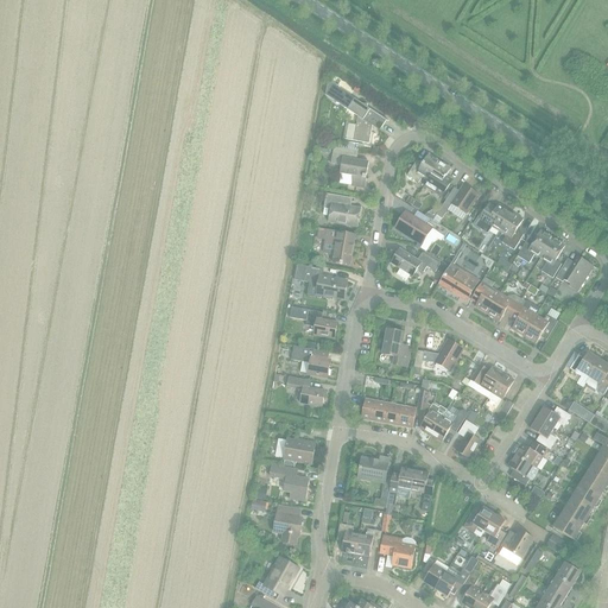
[(381,127),(386,120),(354,99),(347,109),(358,116),(353,141),(369,144),(373,122),(381,127)]
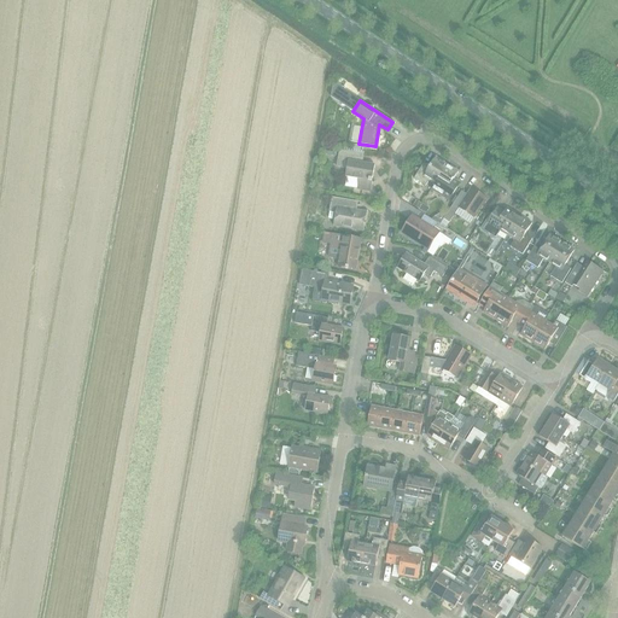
[(369,191),(374,164),(356,162),(359,153),(339,150),(336,167),(348,169),(347,178),(359,179),(357,188),(369,191)]
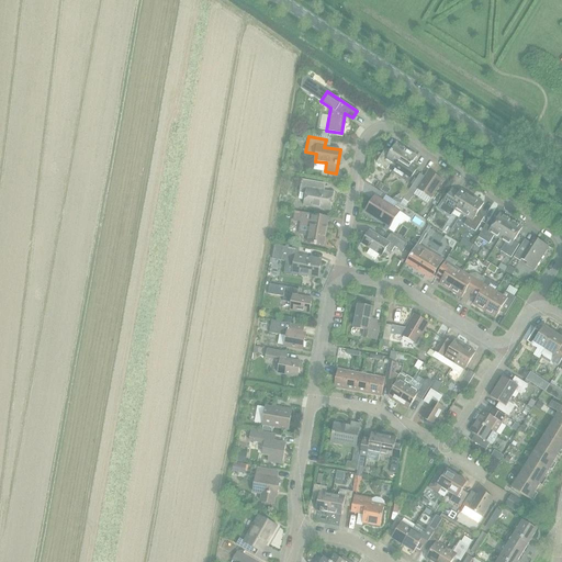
[(391,164),(395,167),(406,149),(396,143),(390,153),(384,149),(377,163),(386,169),(391,164)]
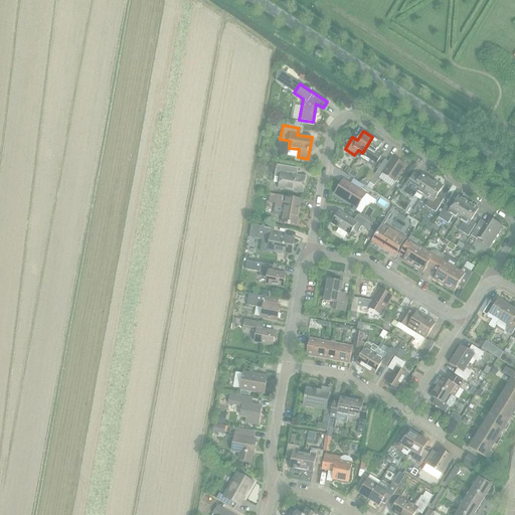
[(382,143),(372,137),(362,153),(359,158),(373,167),(381,155),(376,152),(382,143)]
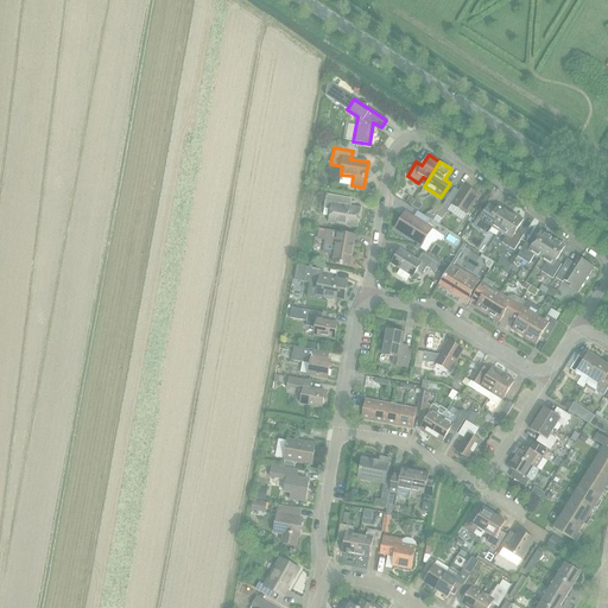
[(463,185),(460,191),(454,188),(436,215),(442,219),(451,204),(466,214),(479,195),(463,185)]
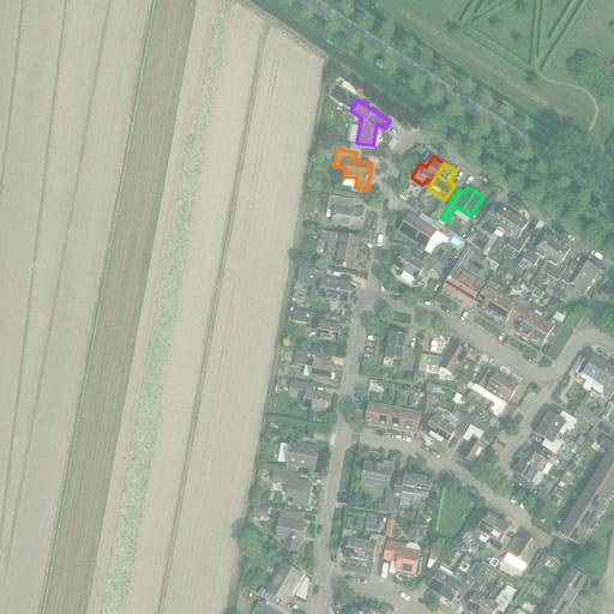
[(361,229),(363,211),(347,208),(348,200),(330,197),(327,210),(335,211),(332,224),(361,229)]
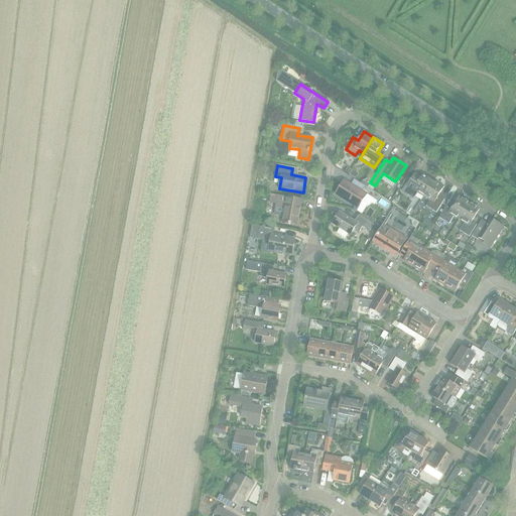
[(423,197),(433,180),(423,173),(417,182),(411,179),(403,191),(413,199),(417,192),(423,197)]
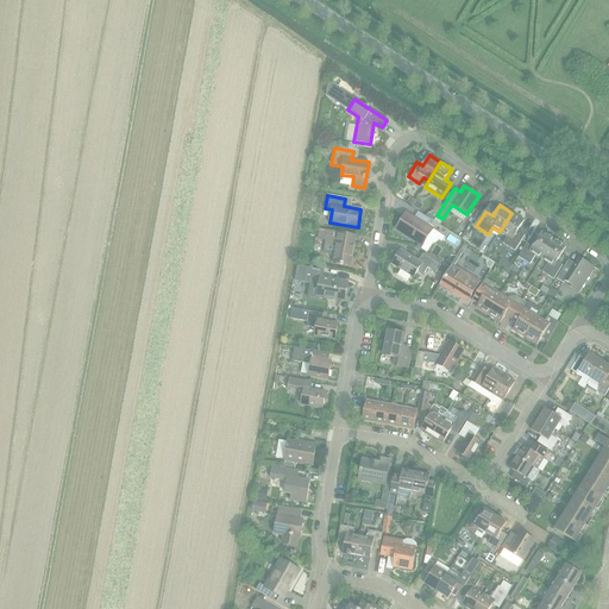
[(449,231),(431,219),(427,225),(406,213),(396,228),(422,245),(432,230),(445,237),(449,231)]
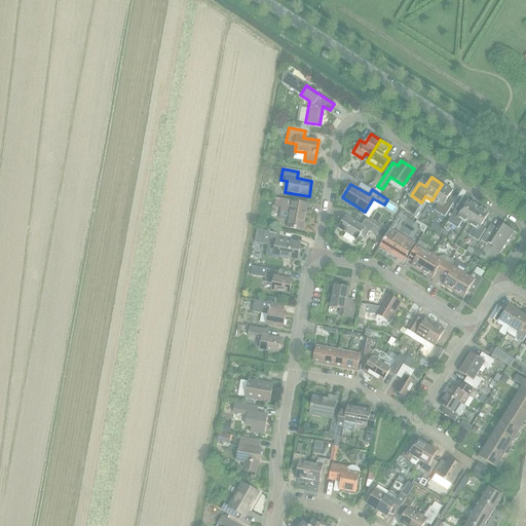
[(442,184),(431,200),(438,204),(434,210),(445,217),(453,203),(447,199),(453,190),(442,184)]
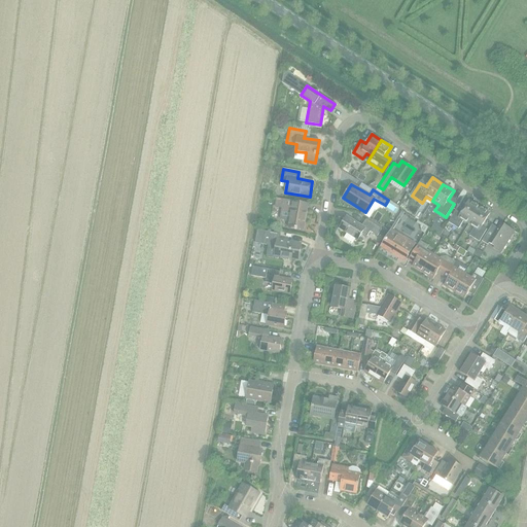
[(299,202),(283,200),(275,198),(274,206),(282,207),(280,219),(289,221),(288,227),(304,230),(307,210),(297,208),(299,202)]
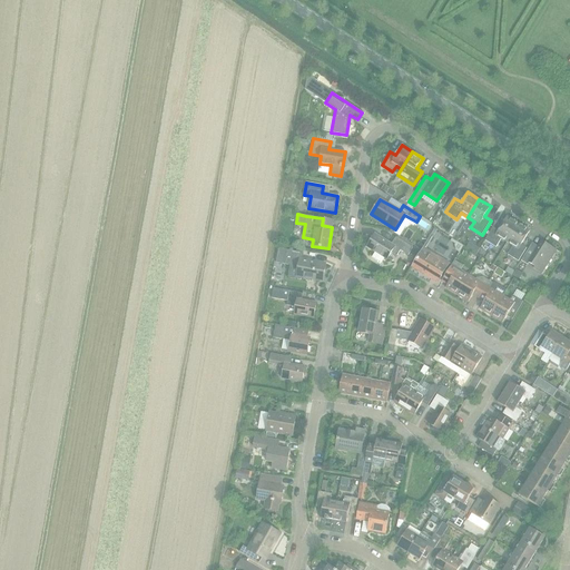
[(507,242),(519,224),(508,217),(499,231),(493,227),(484,241),(495,247),(501,238),(507,242)]
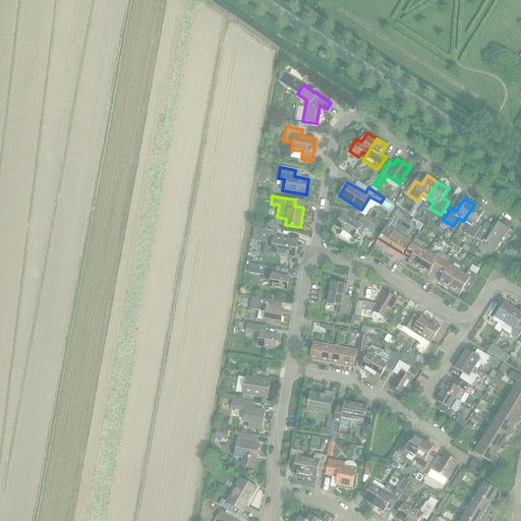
[(474,205),(463,221),(469,224),(464,232),(473,239),(481,227),(476,224),(484,211),(474,205)]
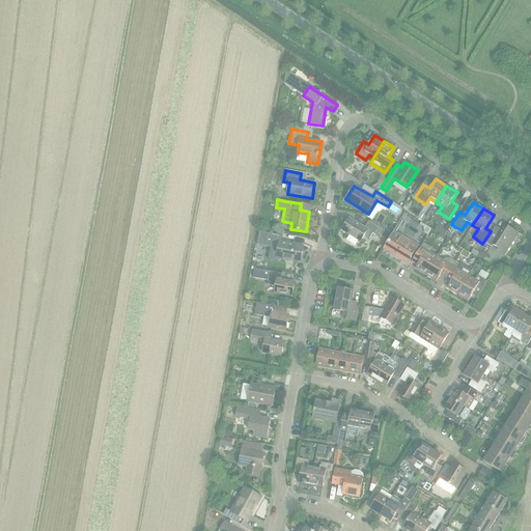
[(350,218),(341,230),(360,242),(364,235),(369,239),(372,233),(380,238),(385,231),(368,221),(364,227),(350,218)]
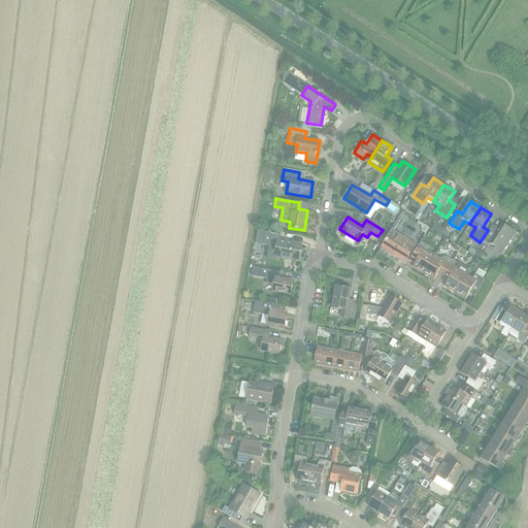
[(492,227),(483,241),(489,245),(490,243),(496,246),(494,249),(501,254),(516,232),(502,223),(497,230),(492,227)]
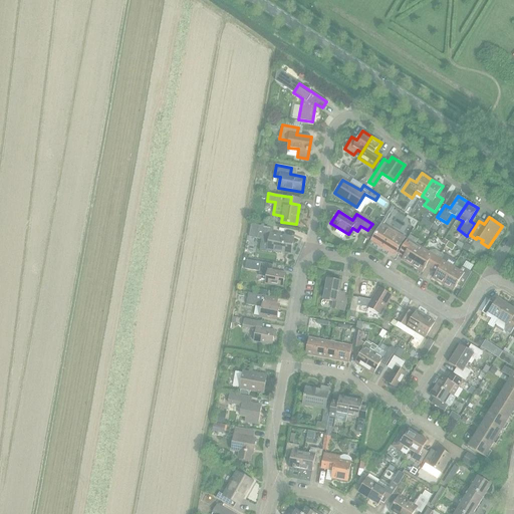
[(249,237),(257,238),(269,241),(268,249),(291,254),(293,238),(272,234),(273,228),(251,224),(249,237)]
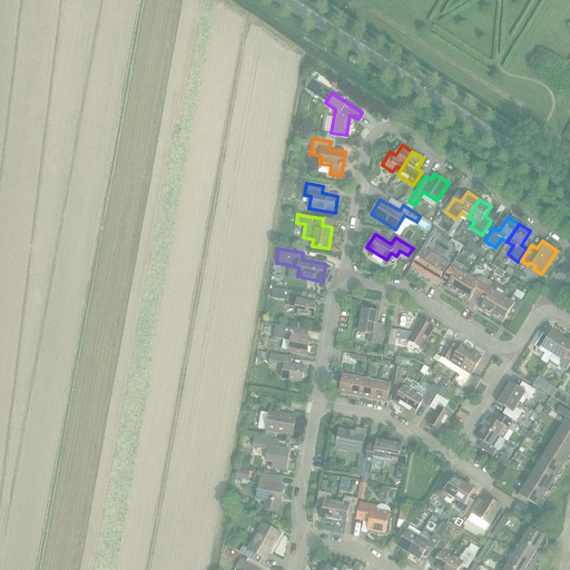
[(412,267),(438,283),(449,264),(423,248),(412,267)]
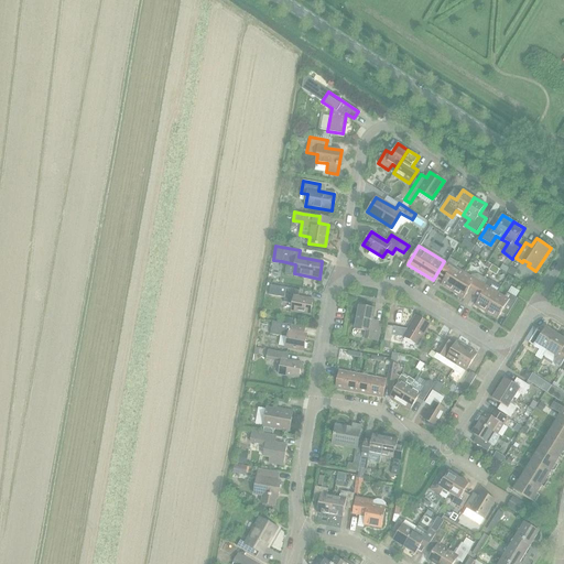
[(441,284),(452,292),(464,272),(455,268),(458,262),(449,258),(440,274),(445,278),(441,284)]
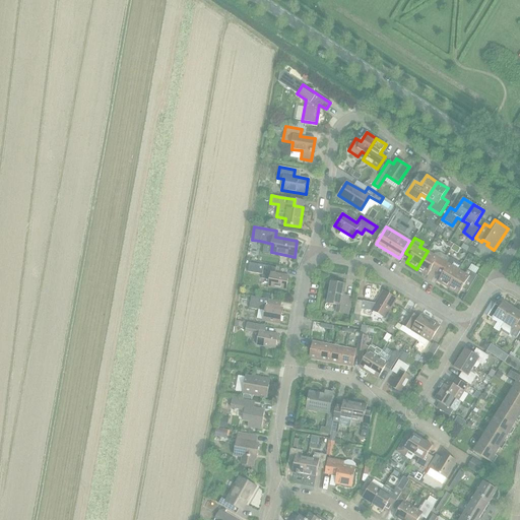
[(434,255),(428,251),(416,269),(428,275),(431,269),(436,272),(446,256),(441,253),(434,254),(434,255)]
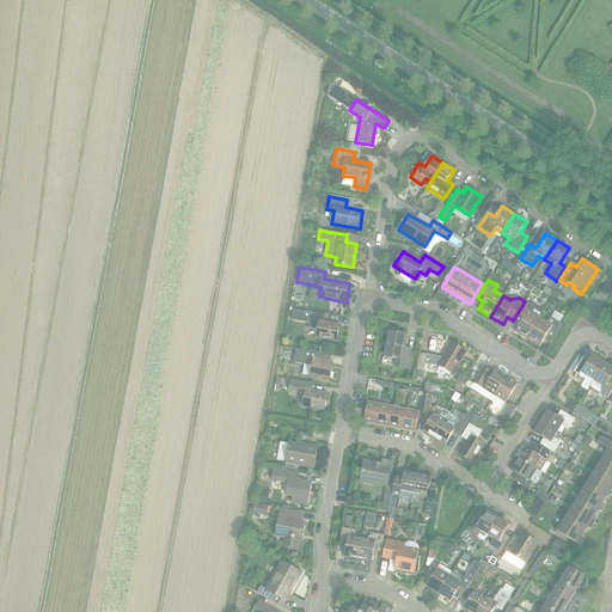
[(534,307),(525,301),(513,320),(520,324),(515,331),(527,338),(540,318),(533,313),(533,312),(534,307)]
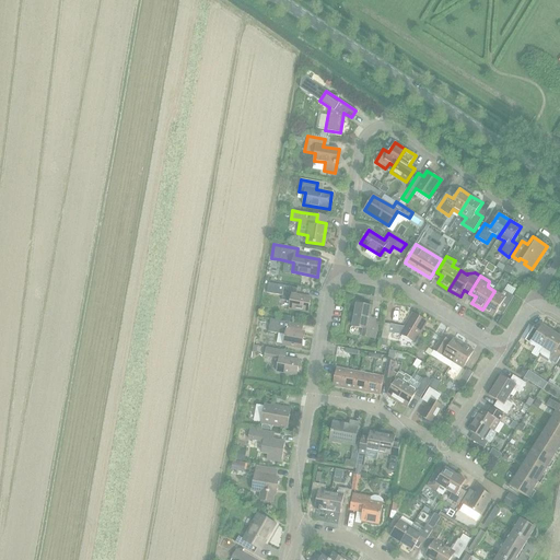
[(307,313),(311,298),(296,294),(298,288),(284,286),(281,300),(290,302),(289,308),(307,313)]
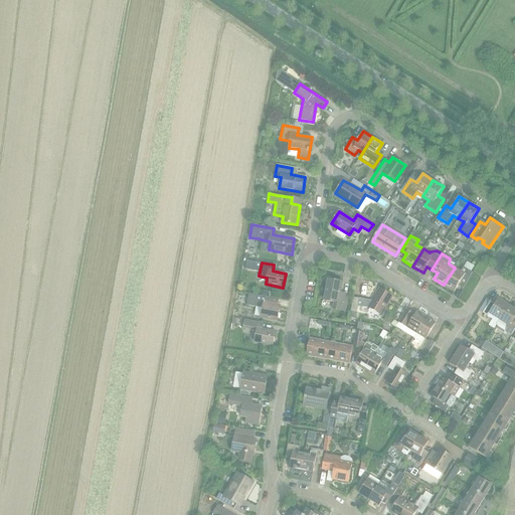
[(454,292),(458,286),(463,289),(473,273),(463,267),(460,272),(455,268),(444,285),(454,292)]
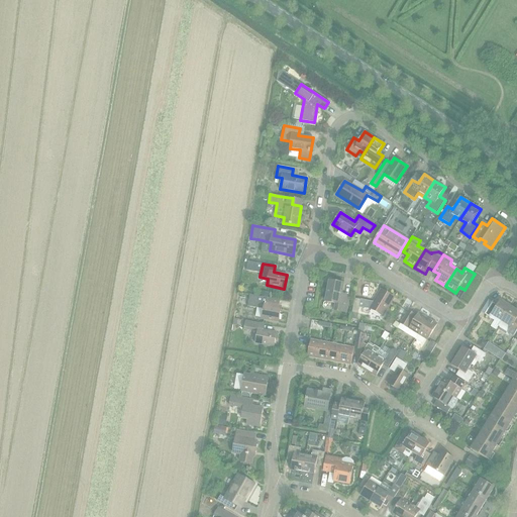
[(345,312),(348,296),(341,294),(343,284),(329,281),(325,301),(336,303),(334,310),(345,312)]
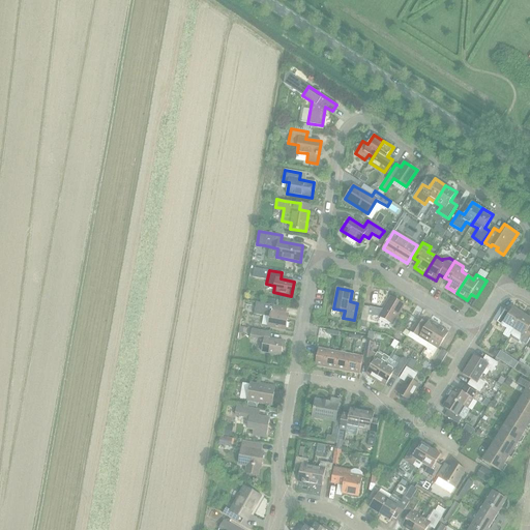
[(370,306),(369,315),(379,317),(379,316),(392,324),(404,305),(390,297),(383,310),(370,306)]
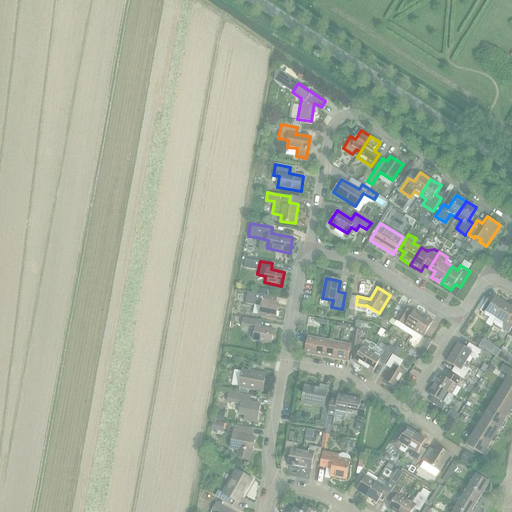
[(259,315),(276,318),(278,304),(275,303),(276,297),(257,294),(256,301),(262,302),(259,315)]
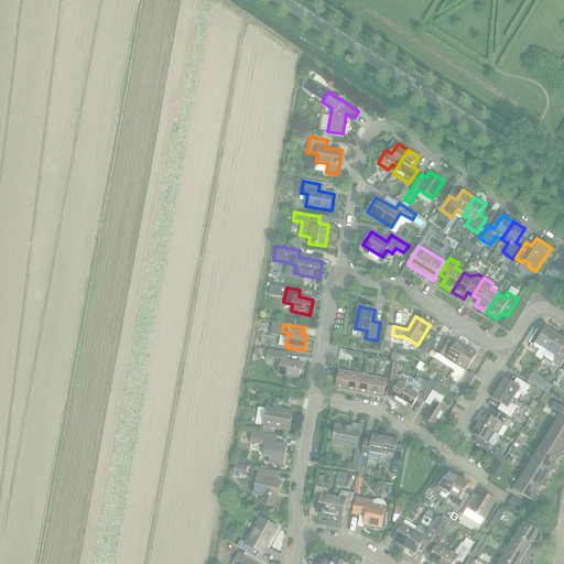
[(387,325),(383,340),(391,343),(392,335),(393,326),(387,325)]
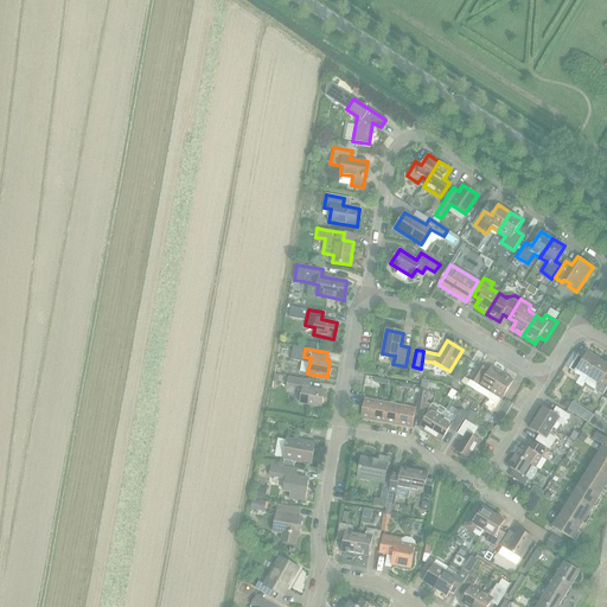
[(588,377),(600,359),(587,352),(583,358),(577,355),(568,369),(575,372),(576,370),(588,377)]
